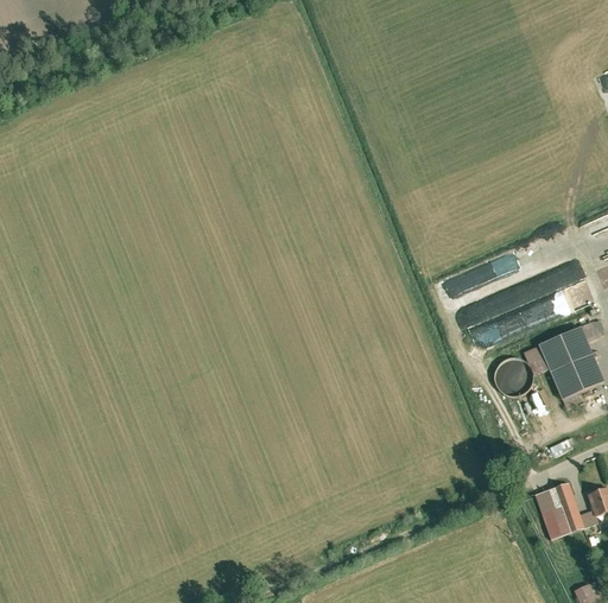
[(581,327),(587,342),(601,336),(595,321),(581,327)]
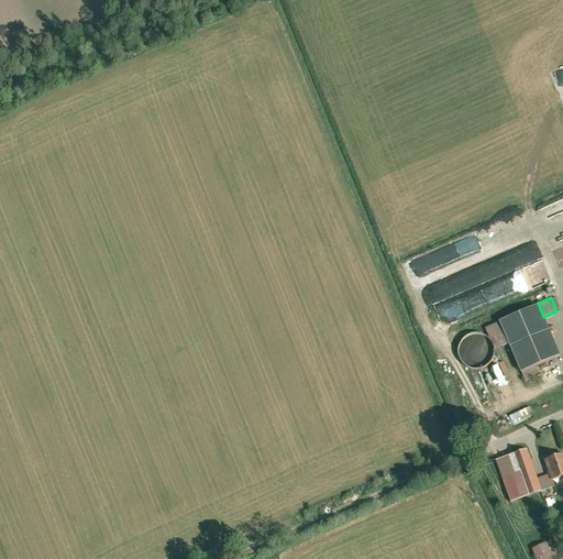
[(543,317),(538,303),(498,319),(508,341),(519,369),(559,352),(543,317)]
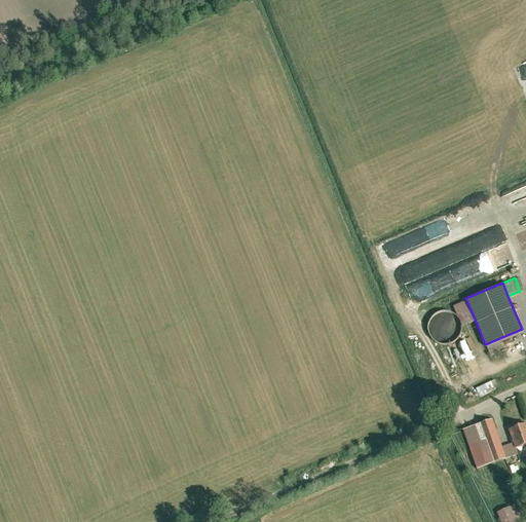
[(475,319),(465,298),(453,303),(461,324),(475,319)]
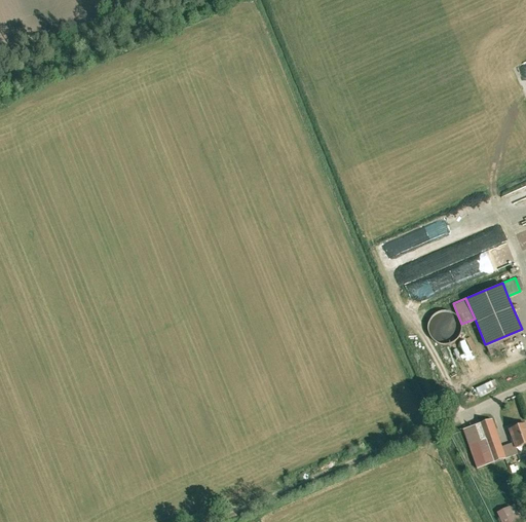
[(459,318),(454,312),(448,309),(443,309),(437,311),(431,314),(428,321),(427,327),(429,333),(434,338),(439,340),(446,341),(452,339),(456,336),(460,330),(460,324),(459,318)]
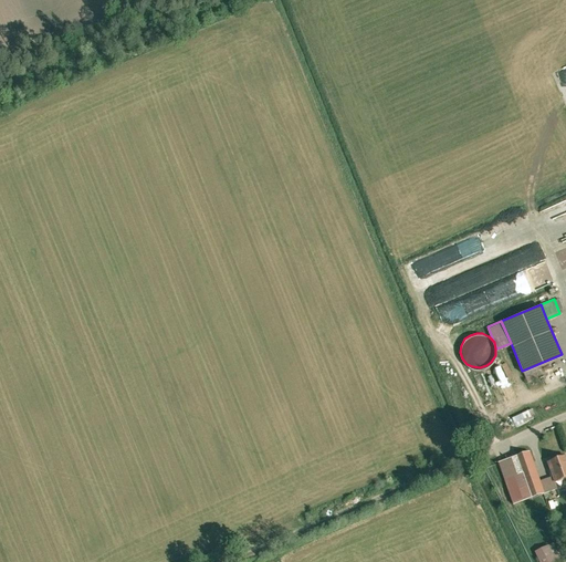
[(514,424),(535,414),(532,405),(510,415),(514,424)]
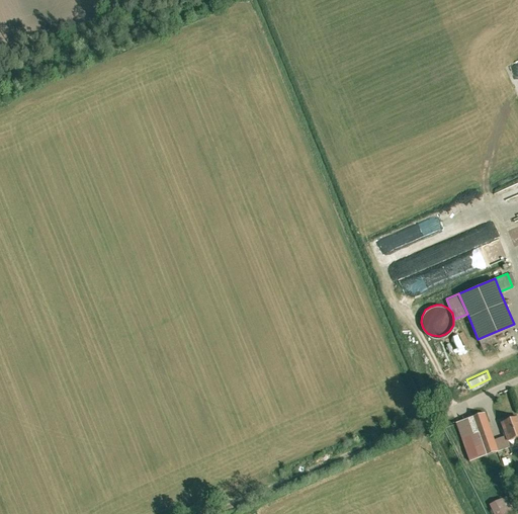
[(498,448),(484,410),(466,416),(473,434),(458,439),(467,459),(498,448)]
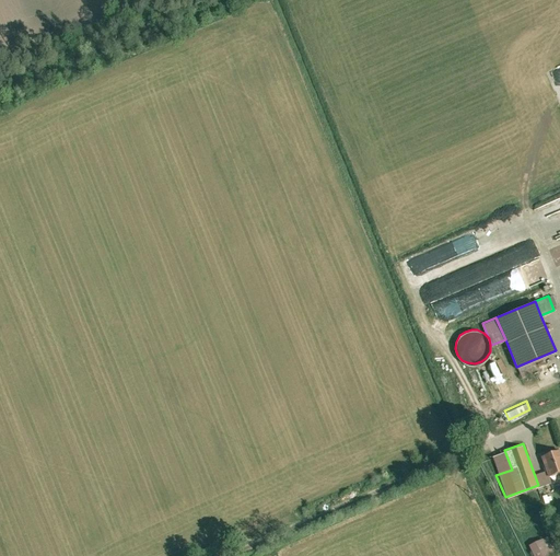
[(559,448),(540,455),(547,475),(559,470),(559,448)]
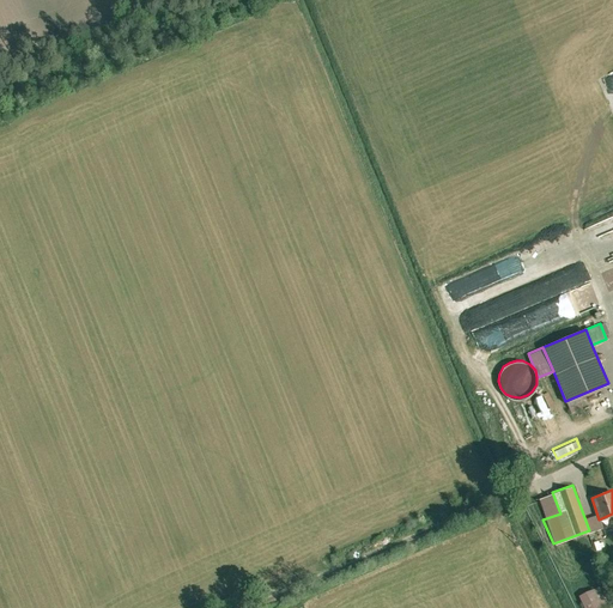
[(601,583),(578,594),(583,607),(596,607),(610,602),(601,583)]
